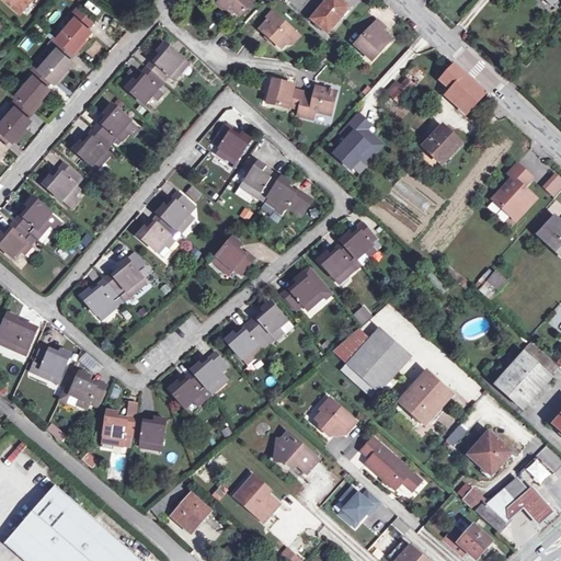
[(3,0),(19,13),(30,0),(3,0)]
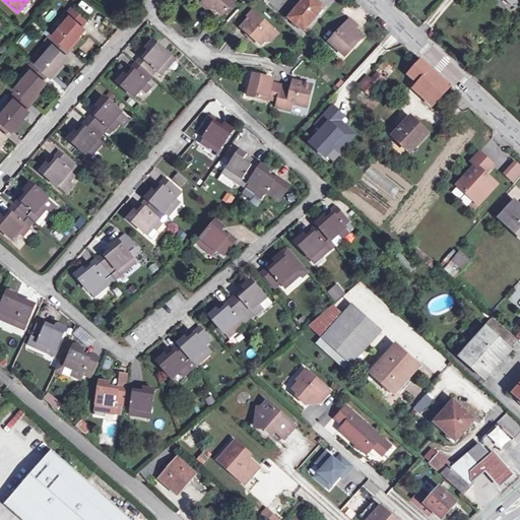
[(201,0),(200,2),(206,7),(215,7),(221,12),(233,0),(201,0)]
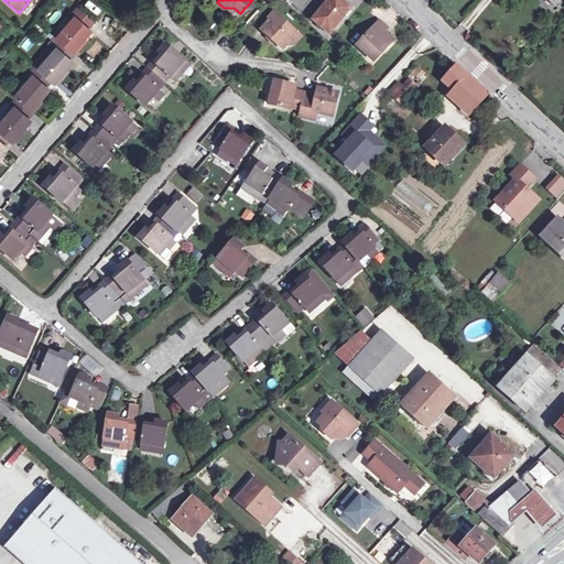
[(351,8),(342,0),(329,0),(313,20),(331,33),(351,8)]
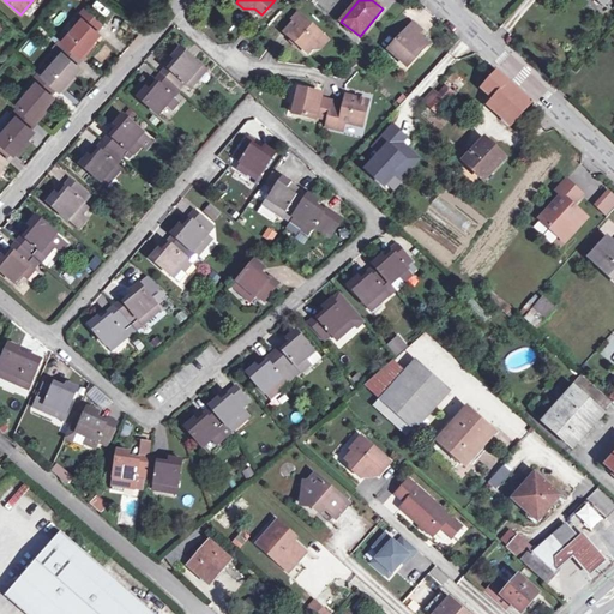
[(61,41),(65,43),(79,56),(98,34),(95,31),(101,24),(84,10),(78,17),(80,19),(61,41)]
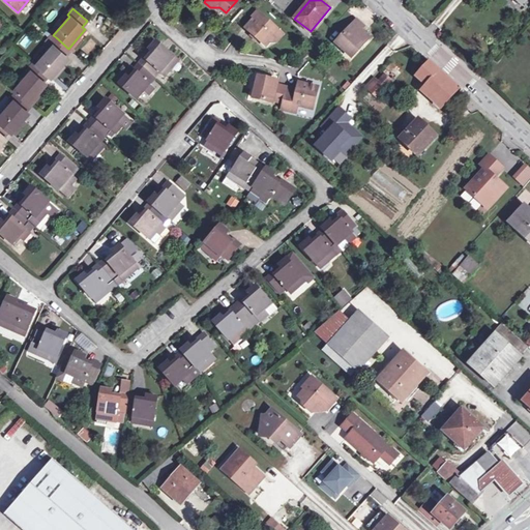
[(272,38),(280,30),(259,12),(245,28),(265,46),(272,38)]
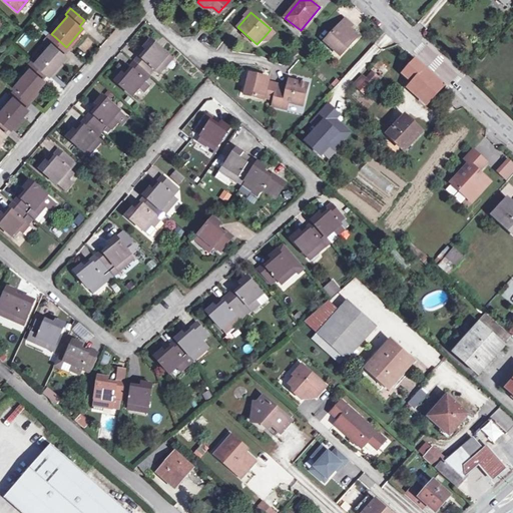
[(353,26),(346,19),(325,41),(339,54),(350,42),(352,43),(358,37),(350,29),(353,26)]
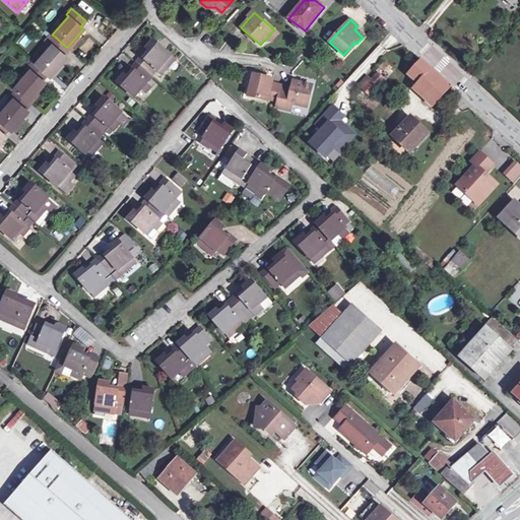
[(274,29),(267,38),(271,42),(278,34),(274,29)]
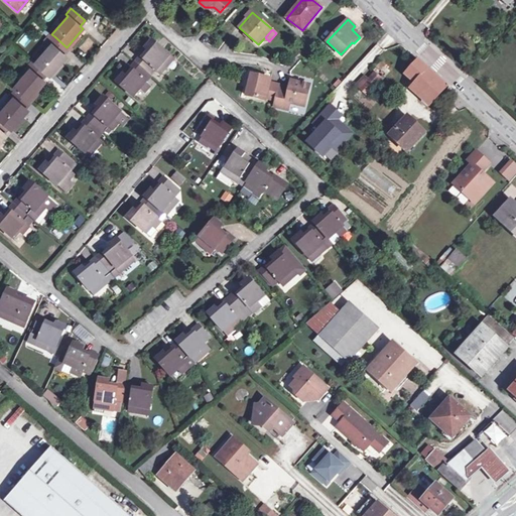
[(45,40),(48,43),(54,36),(51,34),(50,34),(45,40)]
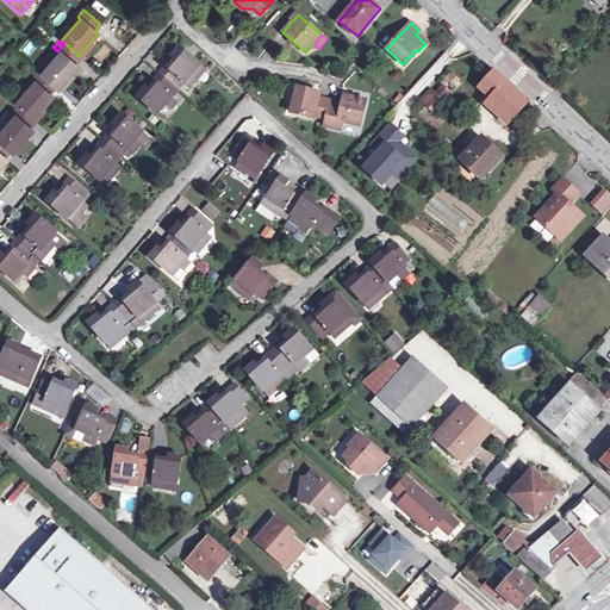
[(64,43),(57,51),(60,54),(42,75),(54,86),(56,87),(58,89),(78,67),(75,64),(81,58),(79,56),(64,43)]
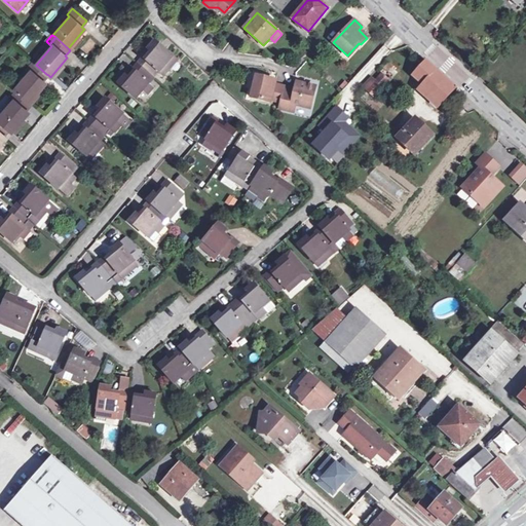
[(166,64),(173,57),(154,41),(148,48),(153,52),(147,61),(143,58),(138,64),(152,76),(157,70),(163,75),(171,67),(166,64)]
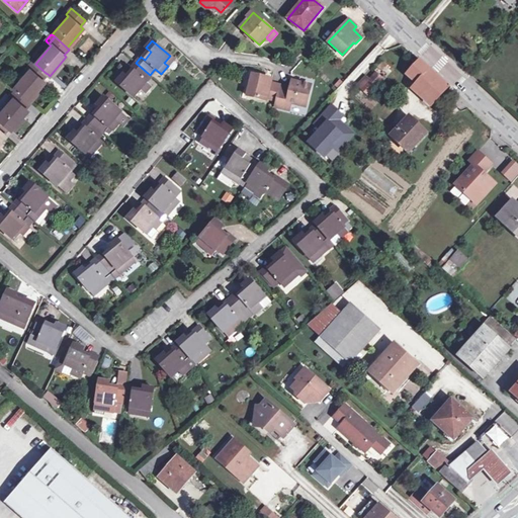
[(174,60),(170,56),(164,63),(168,66),(174,60)]
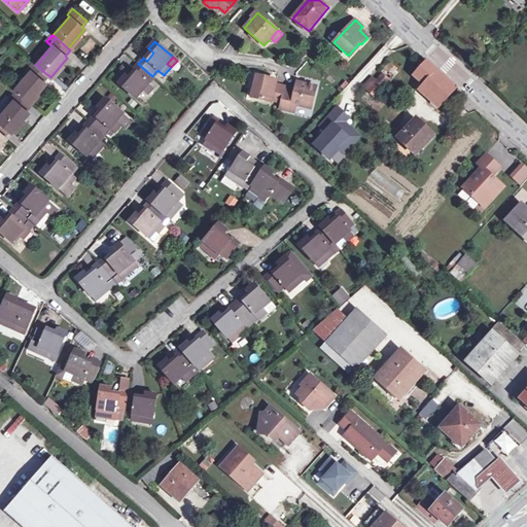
[(416,74),(426,83),(421,89),(441,106),(455,91),(456,89),(427,62),(426,63),(416,74)]
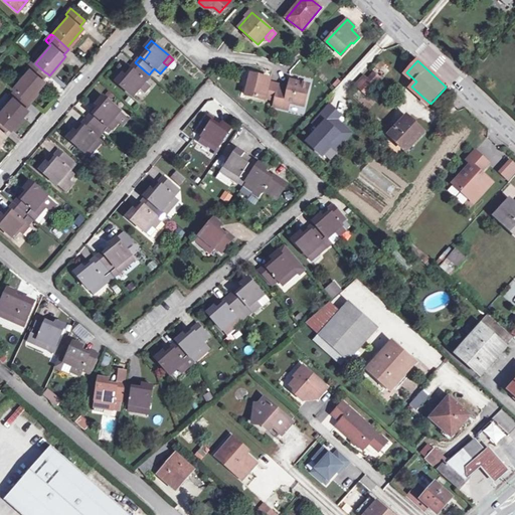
[(45,72),(35,63),(32,61),(27,67),(29,69),(13,89),(16,91),(28,101),(38,89),(44,82),(41,80),(47,73),(45,72)]
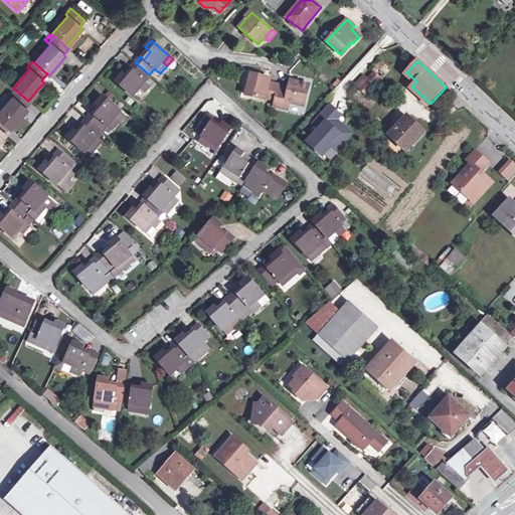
[(149,74),(135,62),(130,68),(133,71),(127,78),(122,74),(116,81),(134,97),(140,90),(144,94),(150,86),(144,80),(149,74)]
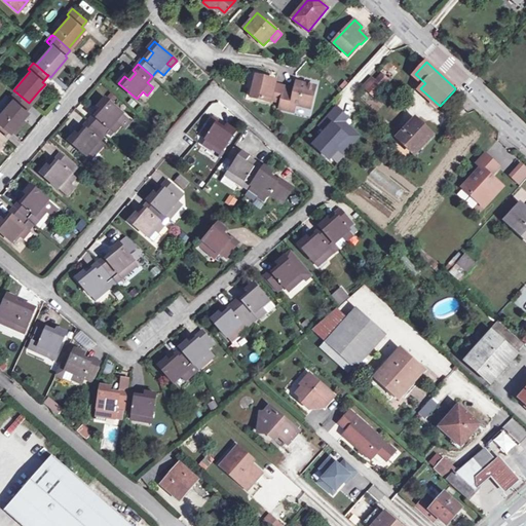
[(376,82),(382,87),(388,79),(383,74),(376,82)]
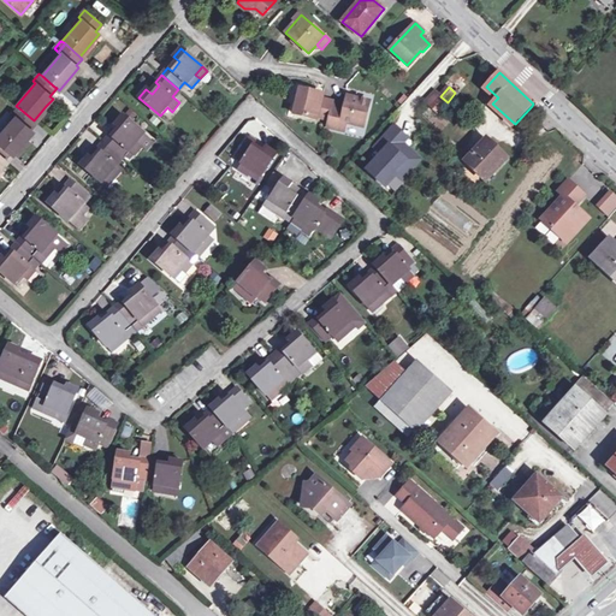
[(330,120),(333,101),(323,99),(323,94),(300,89),(294,114),(317,120),(318,117),(330,120)]
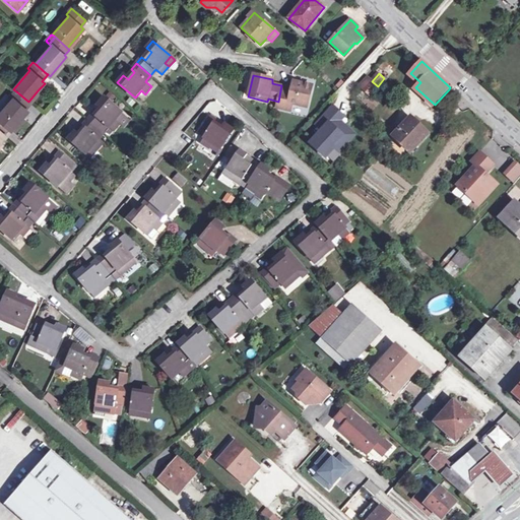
[(378,86),(372,81),(367,77),(360,85),(370,94),(378,86)]
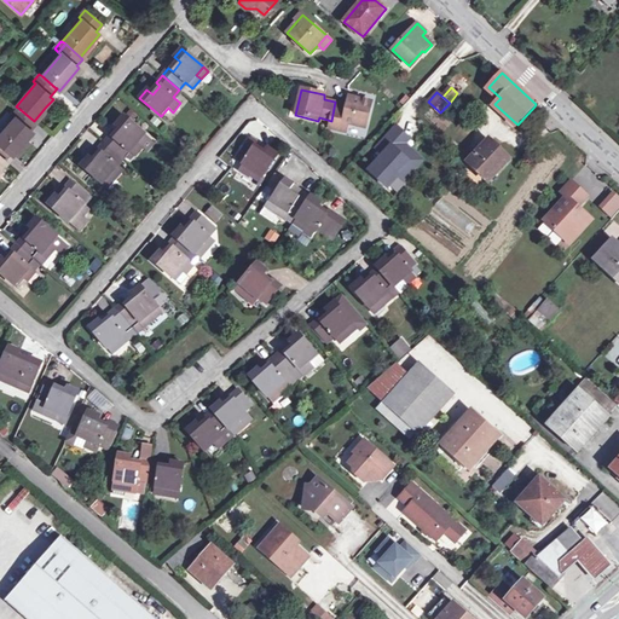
[(347,104),(335,102),(331,121),(329,128),(346,132),(348,123),(351,123),(365,127),(371,102),(350,96),(347,104)]
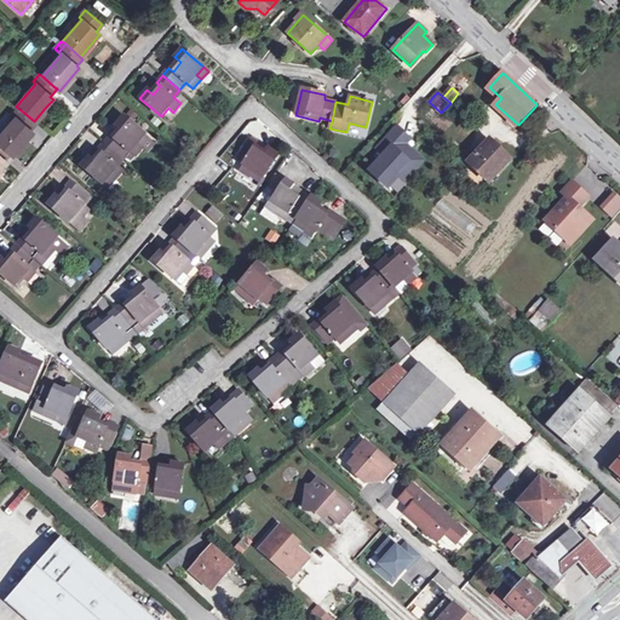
[(34,121),(36,124),(49,109),(46,107),(34,121)]
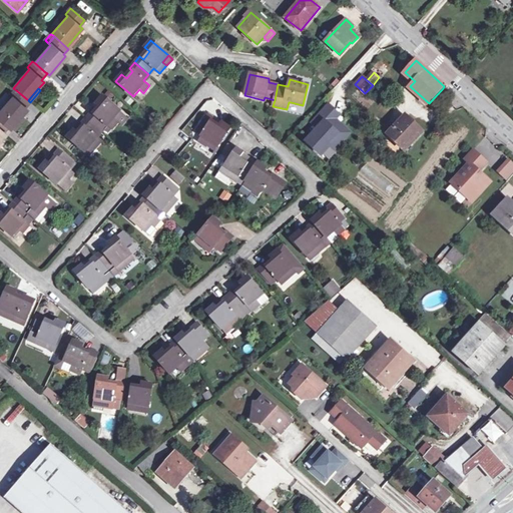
[(28,100),(16,90),(10,96),(13,98),(0,112),(0,118),(9,127),(11,128),(27,110),(25,108),(30,102),(28,100)]
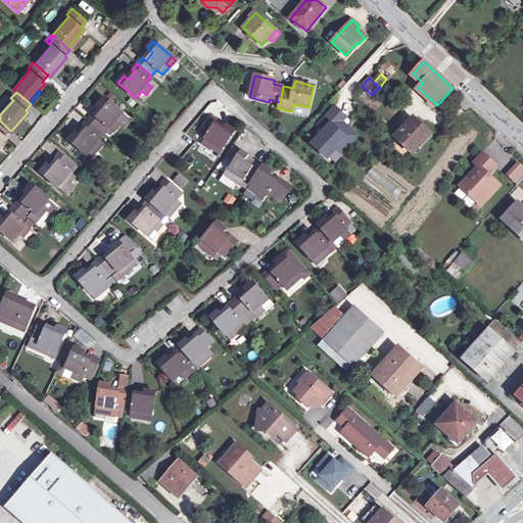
[(102,133),(107,127),(113,132),(120,125),(124,128),(130,121),(104,98),(98,105),(103,109),(96,116),(93,113),(88,121),(102,133)]
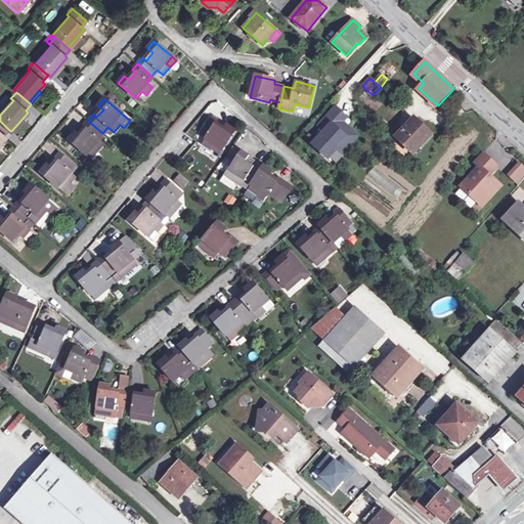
[(215,144),(222,149),(235,130),(227,125),(223,130),(216,125),(218,121),(211,117),(201,132),(207,137),(203,143),(212,149),(215,144)]
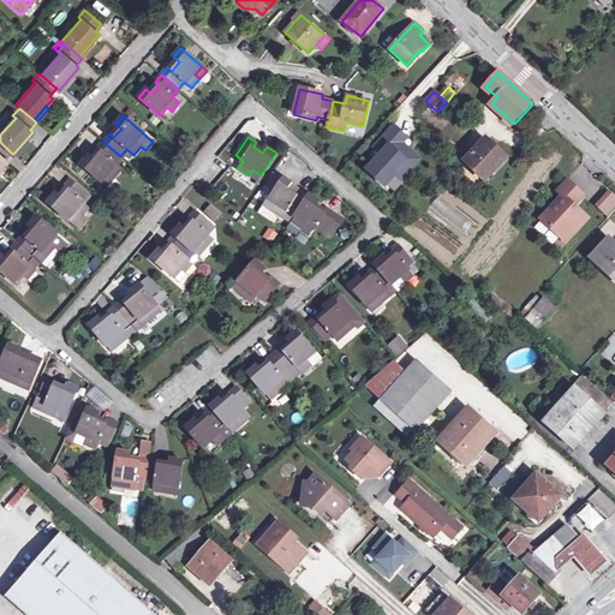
[(442,143),(449,149),(453,144),(447,138),(442,143)]
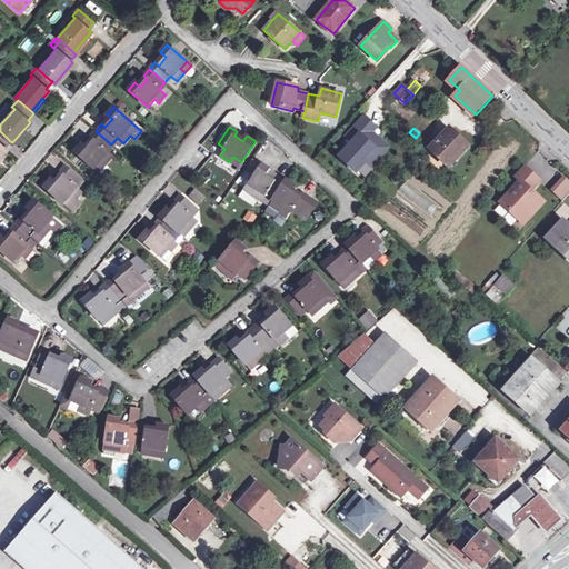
[(468,147),(450,129),(430,149),(449,167),(468,147)]
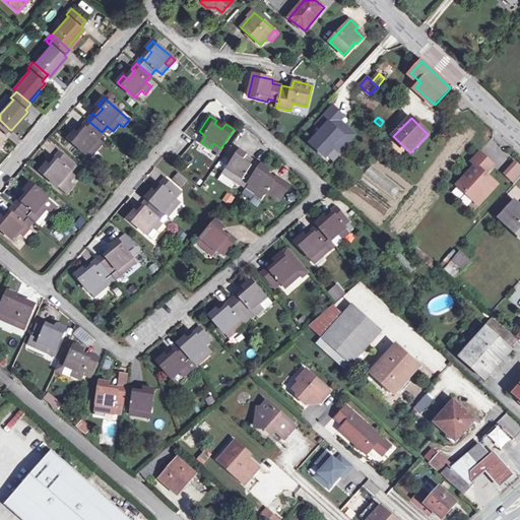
[(9,129),(0,120),(0,143),(6,137),(4,135),(9,129)]
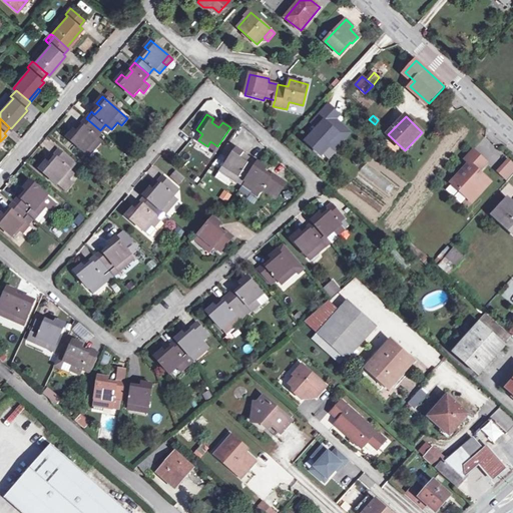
[(100,130),(86,118),(80,124),(84,127),(78,134),(73,130),(67,137),(84,152),(90,145),(94,149),(101,141),(97,137),(95,136),(100,130)]
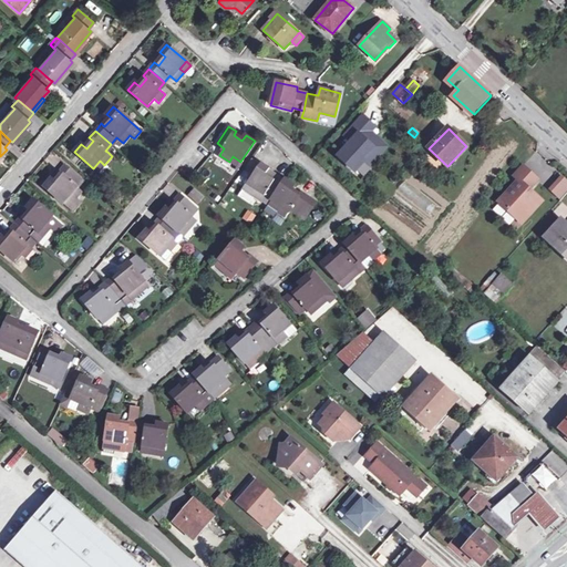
[(373,144),(351,131),(320,161),(341,181),(373,144)]
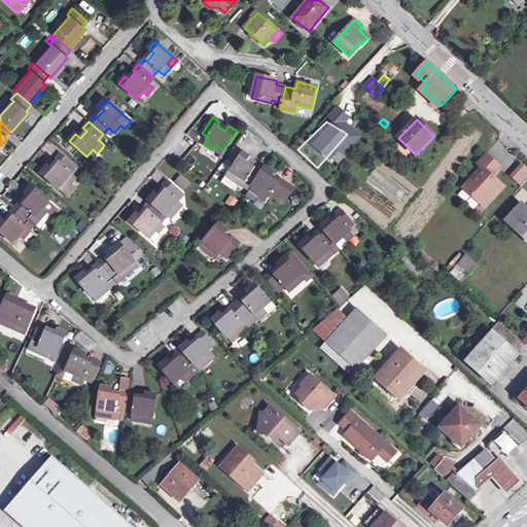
[(114,133),(108,128),(103,134),(105,136),(107,133),(111,136),(114,133)]
